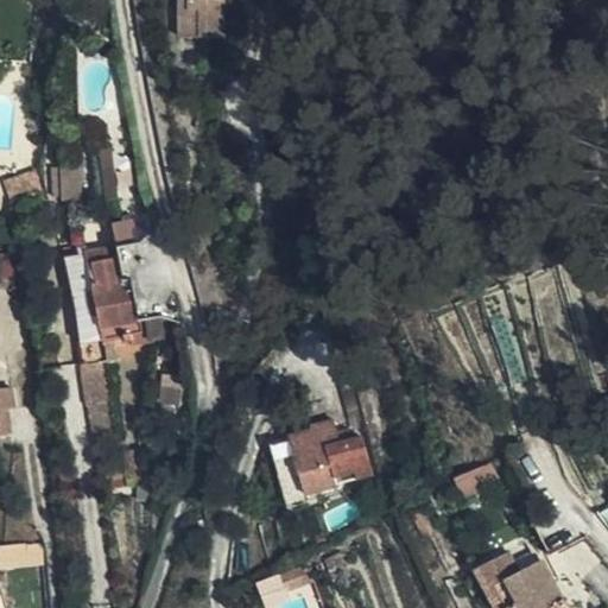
[(188,39),(187,0),(175,0),(176,54),(215,54),(214,39),(188,39)]
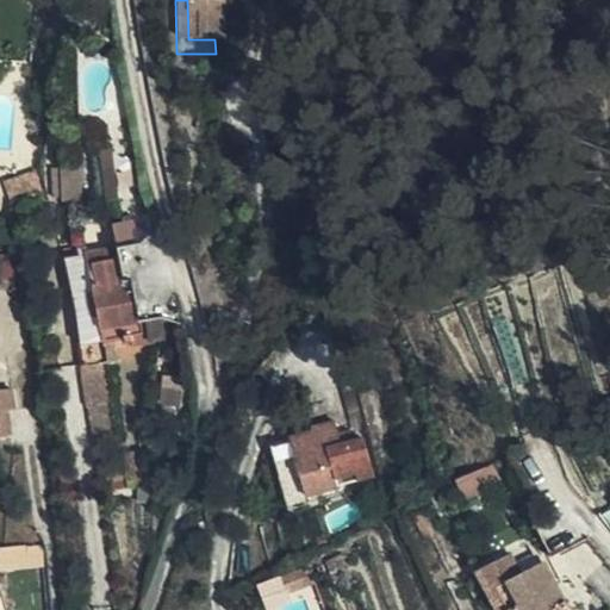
[(215,0),(187,0),(188,39),(215,39),(222,38),(222,24),(216,23),(215,0)]
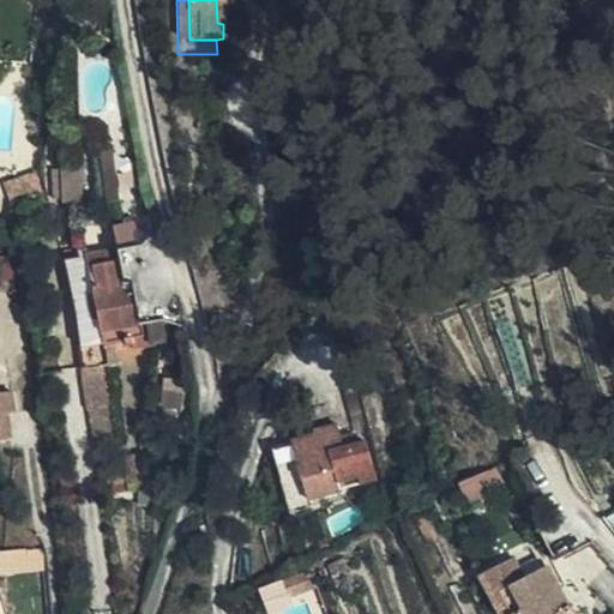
[(119,200),(115,160),(102,162),(106,202),(119,200)]
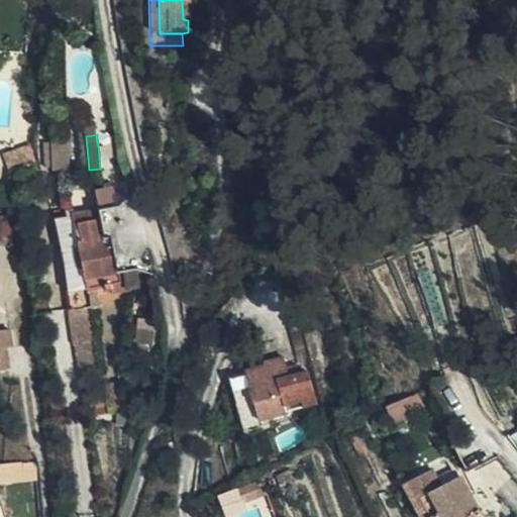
[(71,172),(70,140),(44,141),(44,169),(50,169),(52,173),(71,172)]
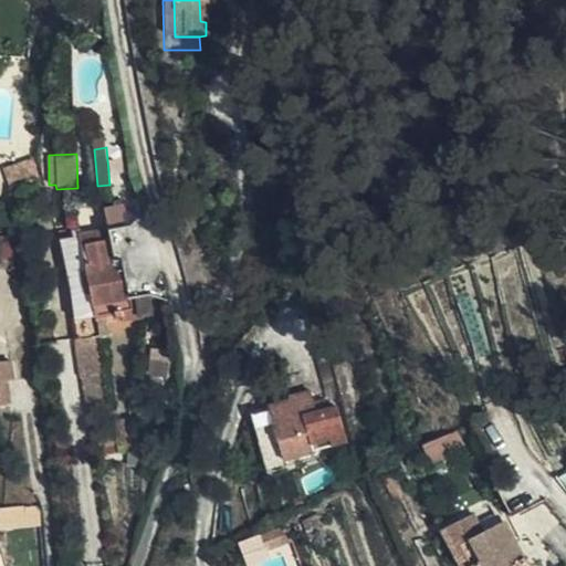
[(60,239),(77,339),(103,336),(109,335),(108,322),(125,317),(125,321),(147,317),(146,312),(142,314),(138,297),(150,295),(157,296),(156,285),(152,286),(146,261),(150,261),(148,249),(140,252),(132,223),(119,226),(111,208),(104,208),(105,229),(60,239)]
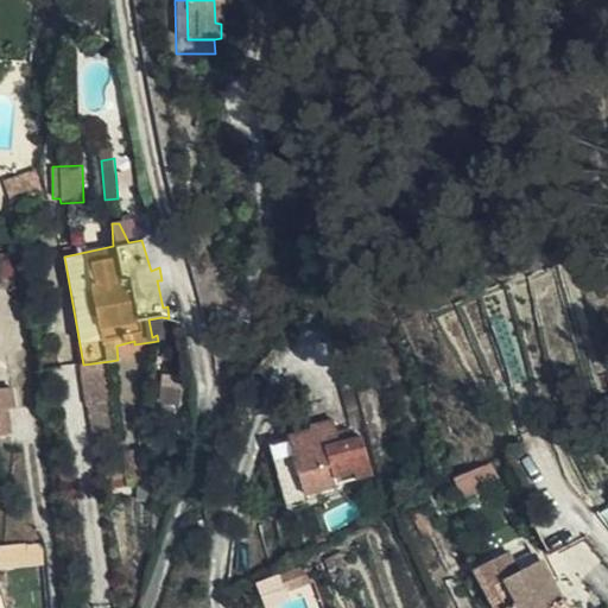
[(111,361),(83,365),(90,406),(116,401),(111,361)]
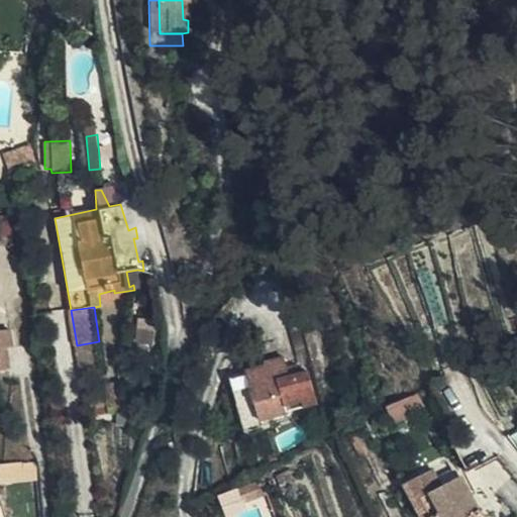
[(142,334),(154,335),(158,335),(159,321),(143,320),(142,334)]
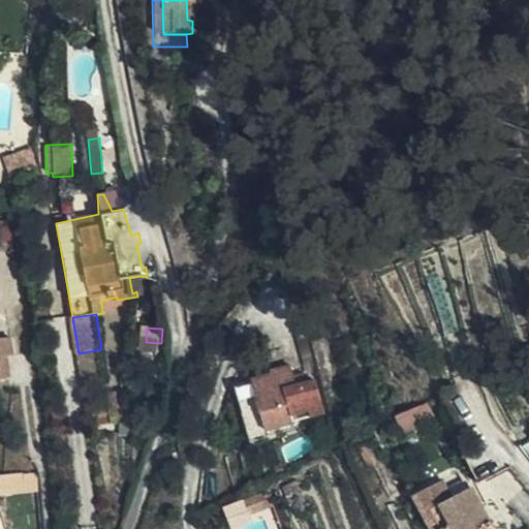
[(0,374),(0,356),(9,355),(13,355),(11,337),(0,338),(0,380),(1,380),(0,374)]
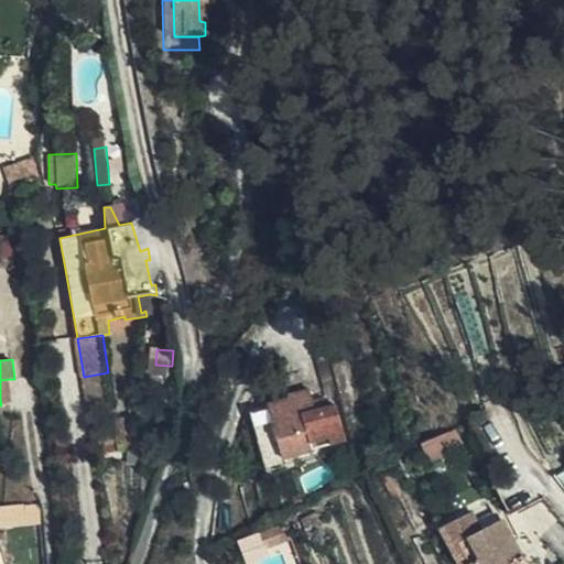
[(167,375),(169,366),(155,365),(153,375),(167,375)]
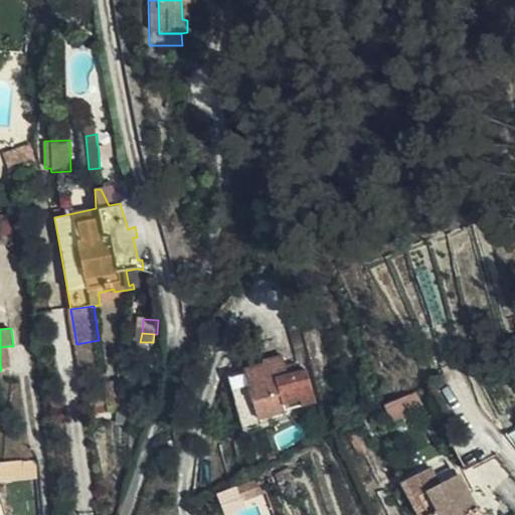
[(99,340),(76,344),(82,378),(104,374),(99,340)]
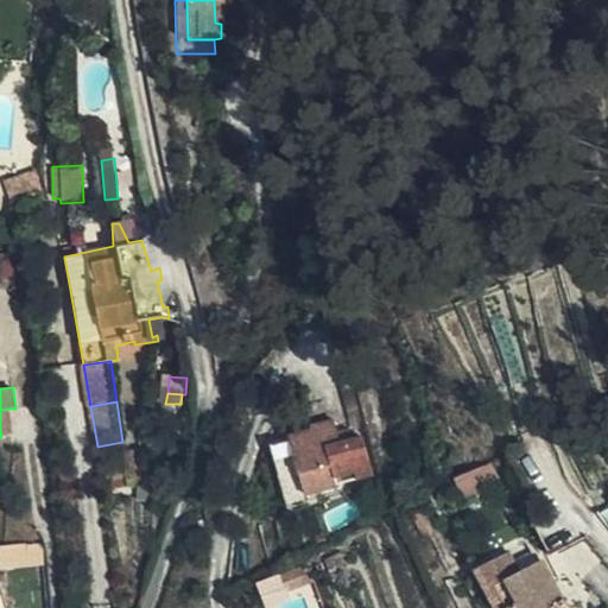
[(13,435),(11,409),(0,410),(0,430),(1,437),(13,435)]
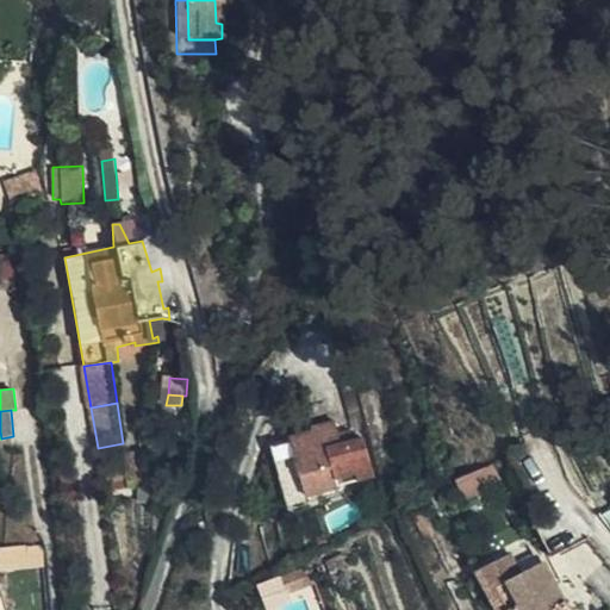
[(363,439),(354,441),(343,443),(340,434),(335,421),(312,428),(312,433),(291,436),(307,496),(374,477),(363,439)]
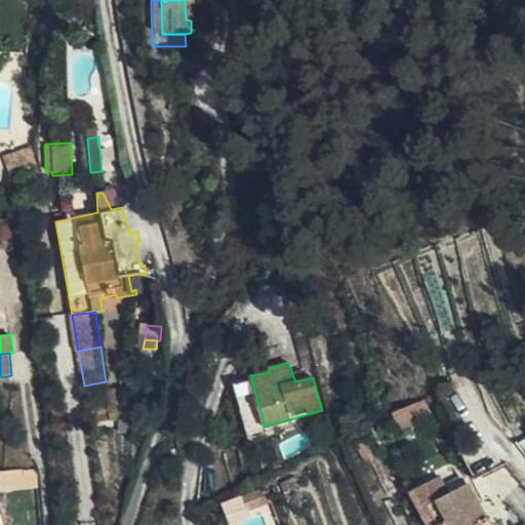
[(295,381),(305,379),(301,370),(292,373),(295,381)]
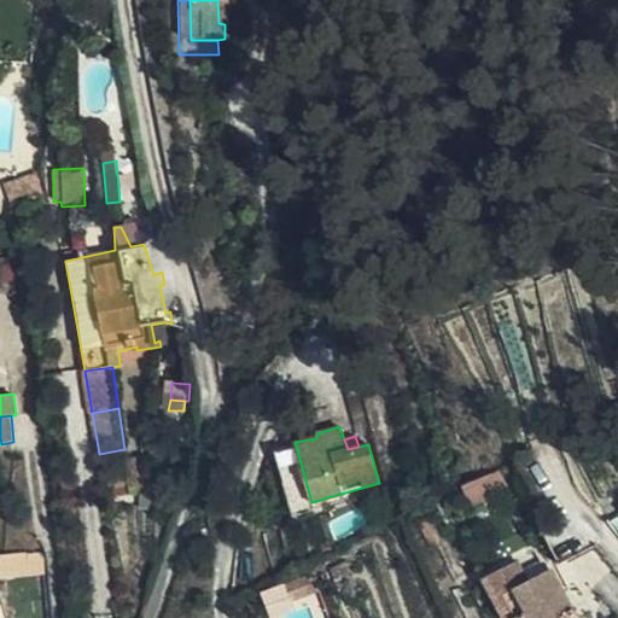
[(505,470),(466,482),(473,503),(512,491),(505,470)]
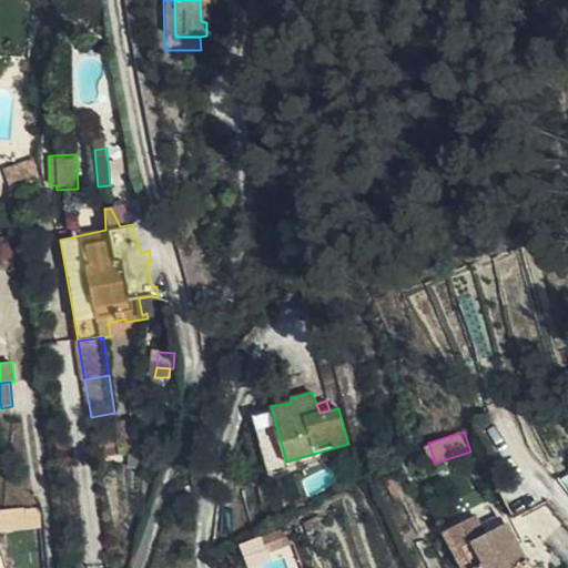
[(0,509),(0,528),(43,525),(41,505),(0,509)]
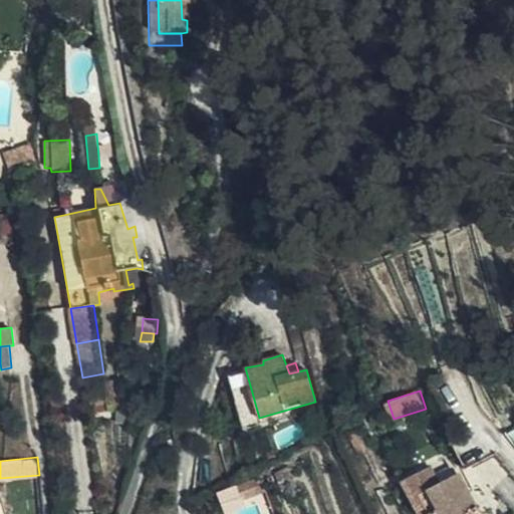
[(431,467),(421,472),(402,482),(418,513),(484,513),(479,507),(460,474),(441,483),(431,467)]
